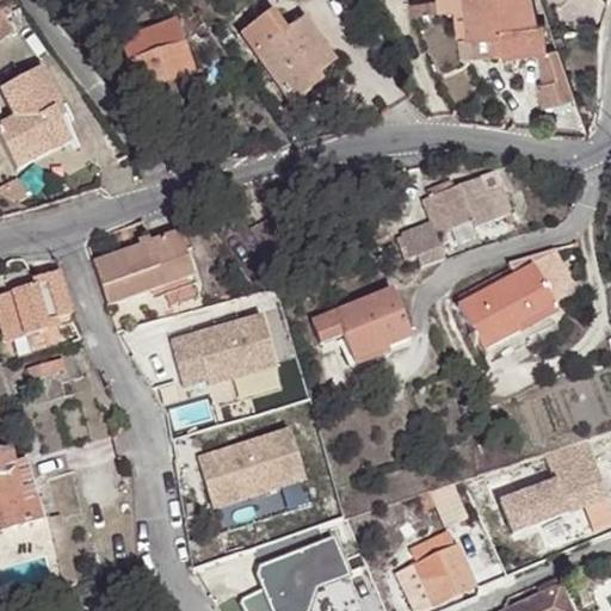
[(461,10),(462,32),(500,30),(501,54),(535,51),(542,51),(539,24),(534,23),(526,0),(432,0),(433,2),(411,6),(412,18),(436,14),(461,10)]
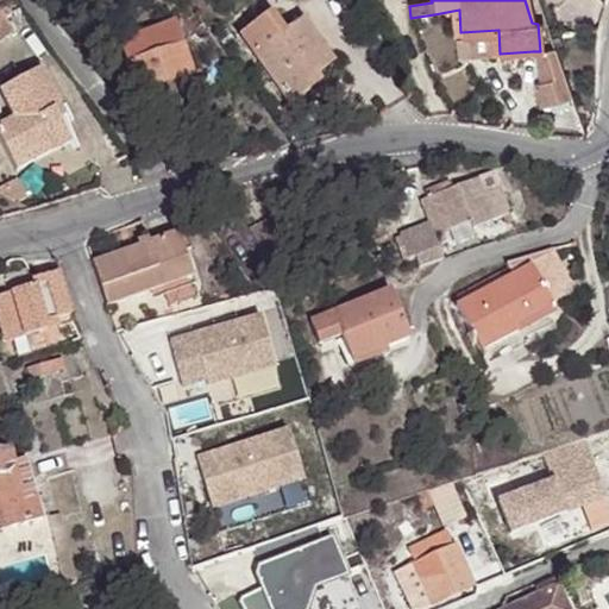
[(0,35),(13,26),(0,8),(0,35)]
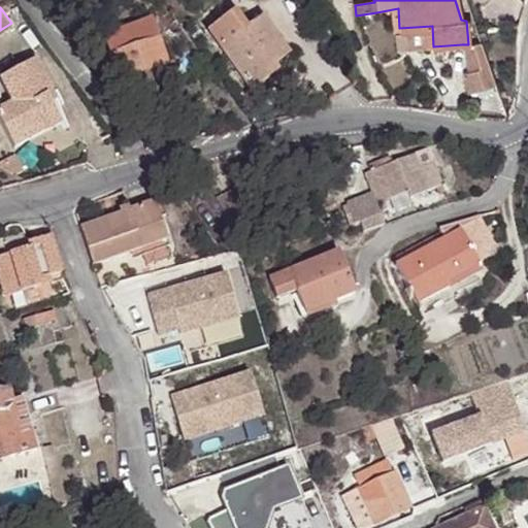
[(267,71),(290,55),(265,19),(249,29),(235,11),(209,29),(223,47),(253,90),(271,77),(267,71)]
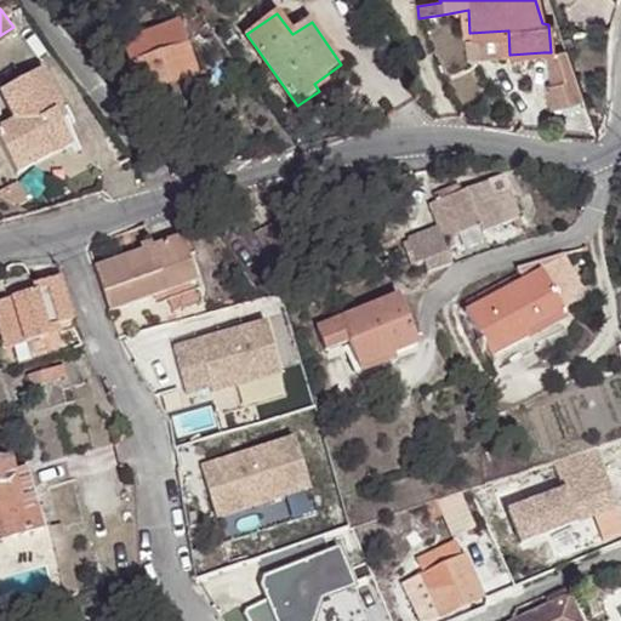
[(186,29),(126,49),(141,93),(200,75),(186,29)]
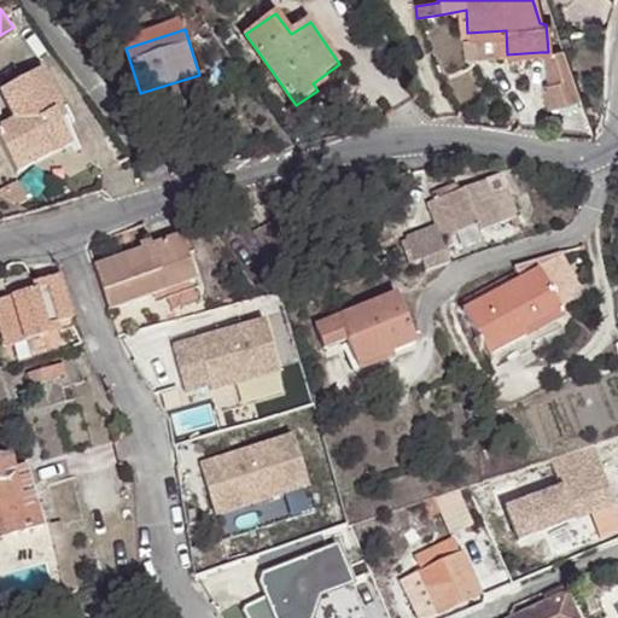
[(467,33),(470,57),(507,54),(506,30),(467,33)]
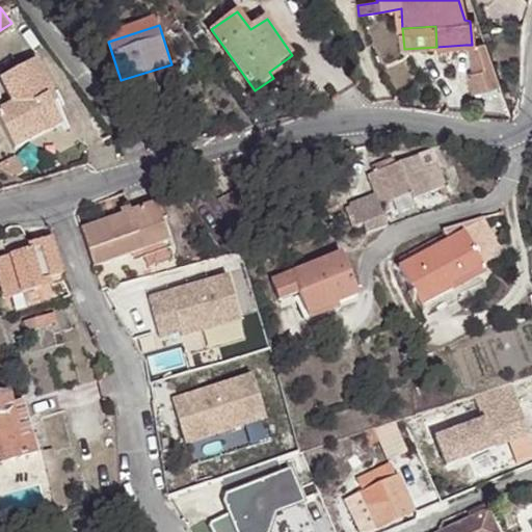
[(473,71),(467,73),(474,94),(499,86),(490,65),(482,44),(472,45),(466,45),(473,71)]
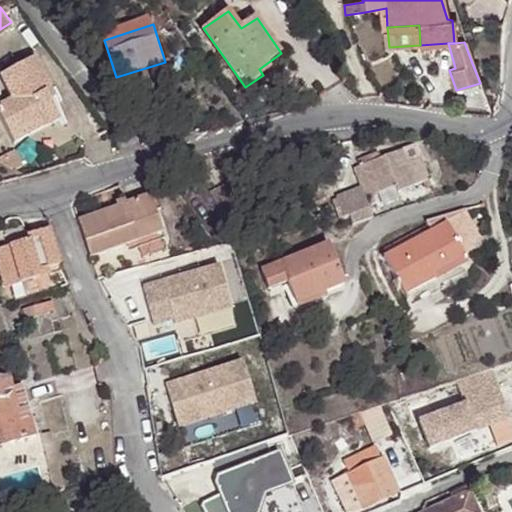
[(286,60),(281,53),(259,69),(263,75),(286,60)]
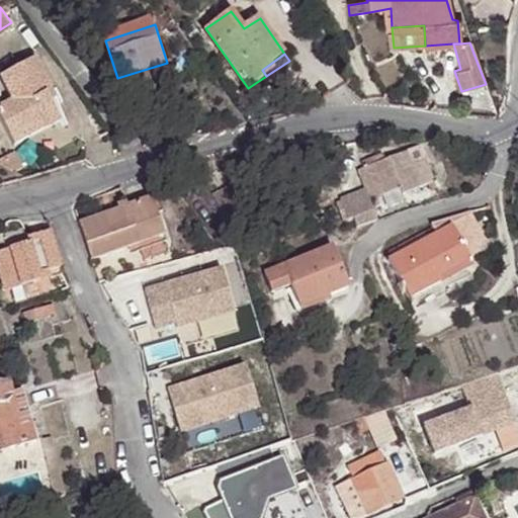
[(48,92),(55,88),(37,57),(4,76),(16,99),(1,109),(15,135),(40,120),(46,128),(63,118),(53,100),(48,92)]
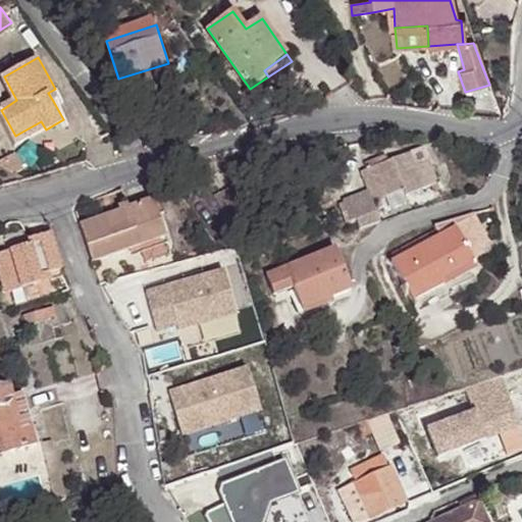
[(59,98),(55,89),(48,93),(53,101),(59,98)]
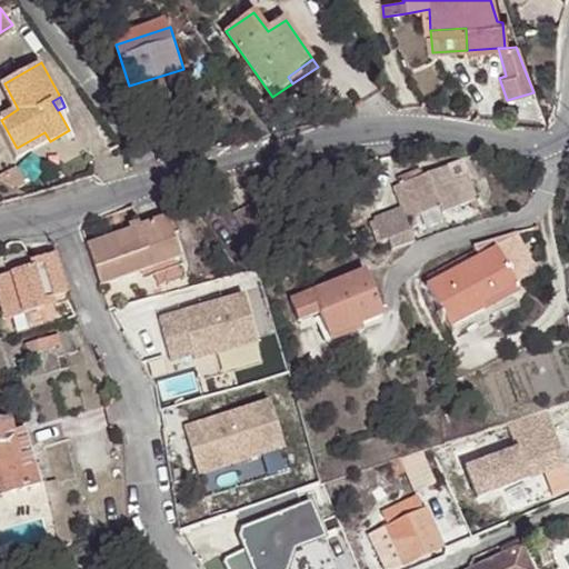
[(21,157),(50,141),(45,132),(17,148),(21,157)]
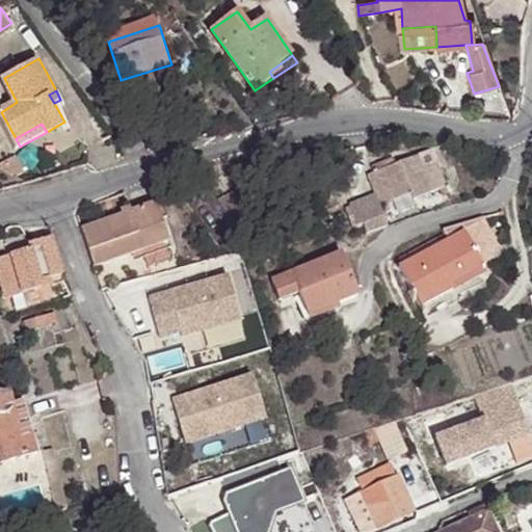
[(362,165),(372,190),(346,200),(353,221),(360,220),(363,230),(384,223),(376,203),(391,195),(394,202),(424,190),(413,170),(403,174),(397,159),(379,165),(377,159),(362,165)]
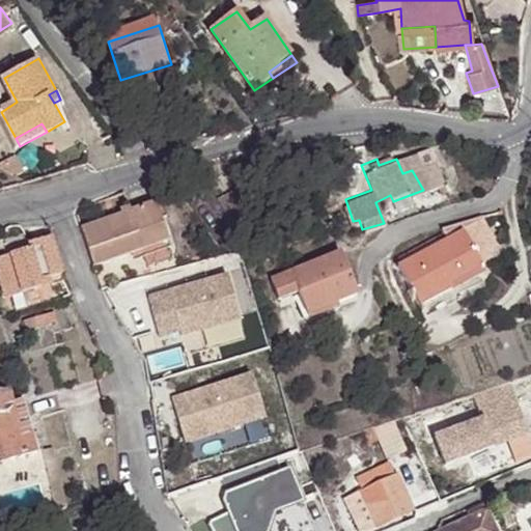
[(412,170),(423,190),(442,184),(435,162),(412,170)]
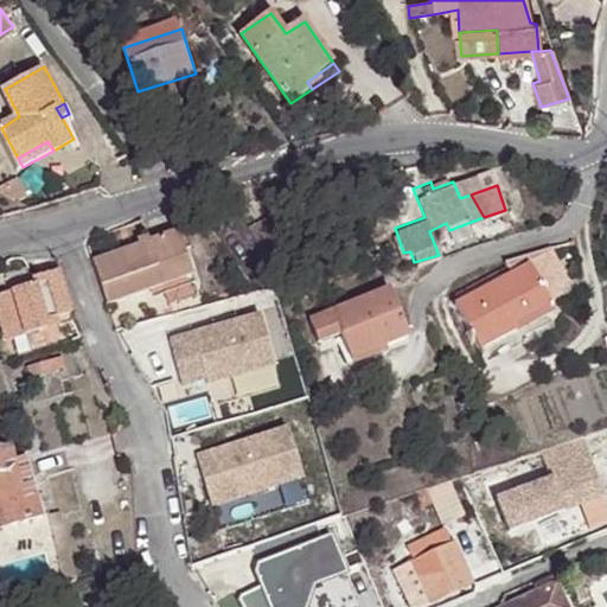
[(85,262),(95,306),(152,293),(183,286),(172,243),(85,262)]
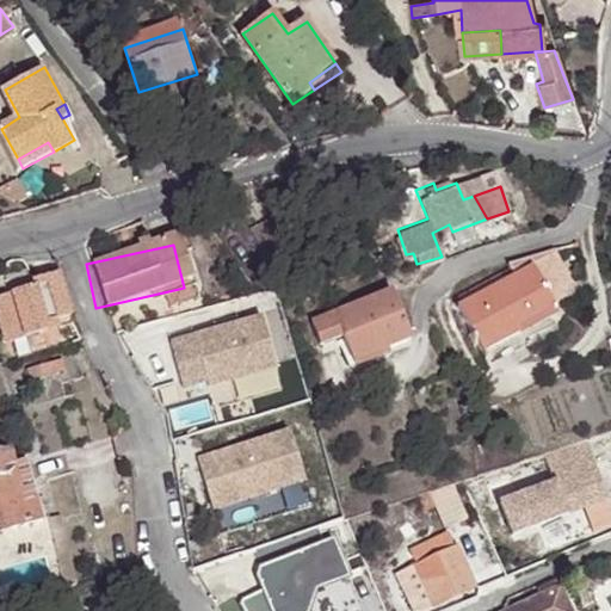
[(571,277),(553,246),(510,260),(516,273),(457,301),(481,347),(518,329),(514,322),(555,302),(554,298),(562,294),(556,283),(571,277)]
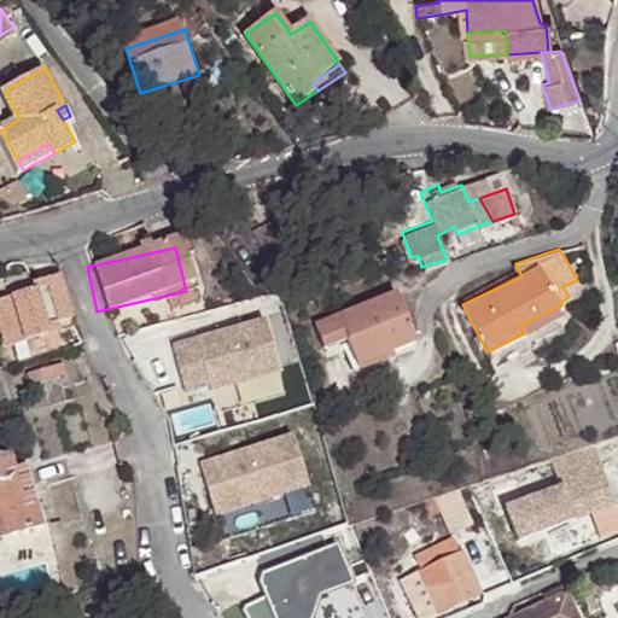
[(33,325),(58,319),(48,275),(18,281),(21,290),(6,292),(0,293),(0,340),(35,334),(33,325)]
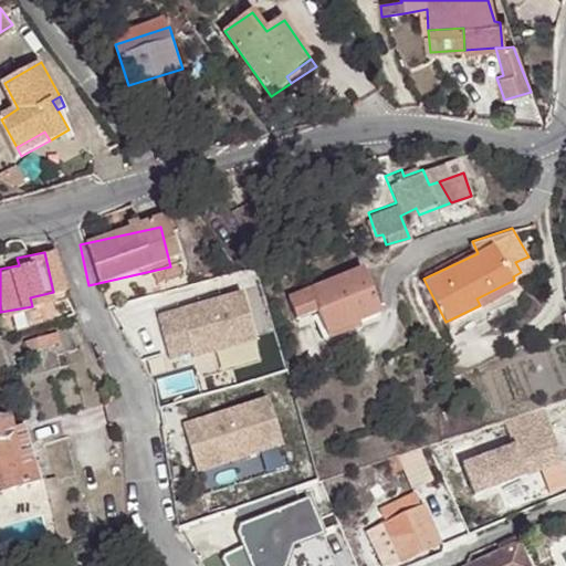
[(4,261),(6,268),(19,265),(17,258),(4,261)]
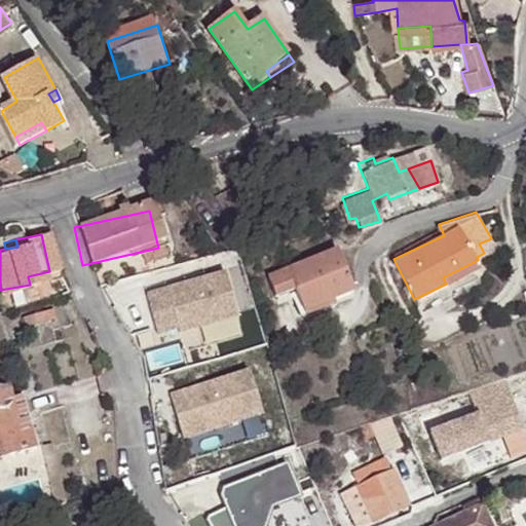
[(158,248),(132,254),(135,262),(159,257),(158,248)]
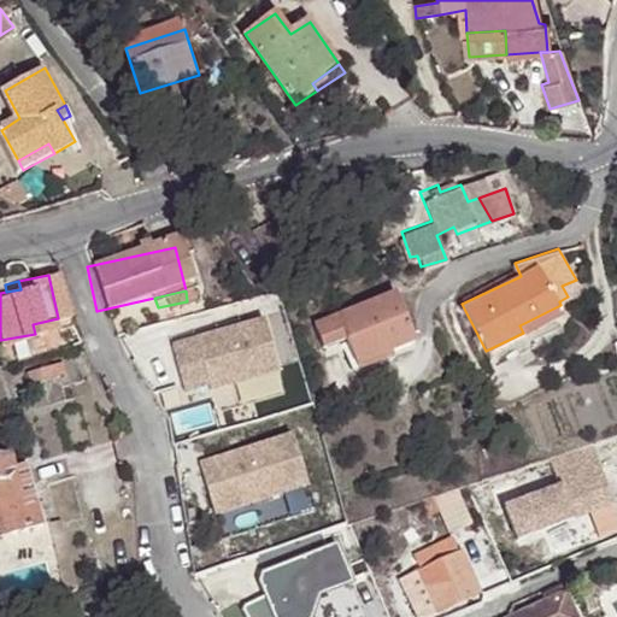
[(383,344),(386,347),(413,339),(397,291),(312,321),(321,344),(344,336),(350,354),(383,344)]
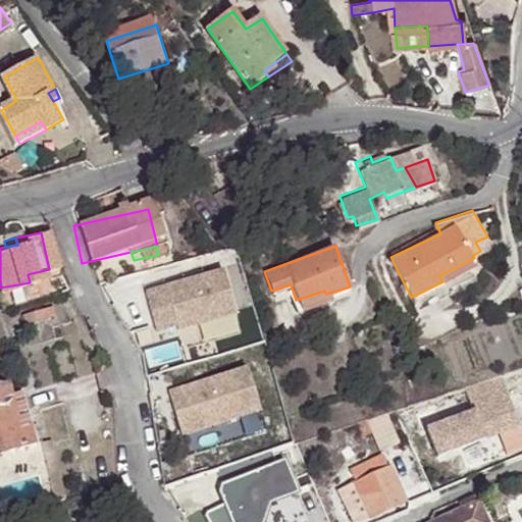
[(226,268),(146,291),(158,332),(239,309),(226,268)]
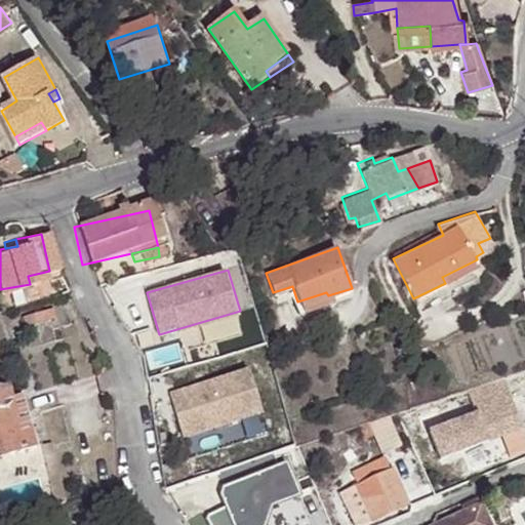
[(50,280),(49,271),(28,276),(30,284),(50,280)]
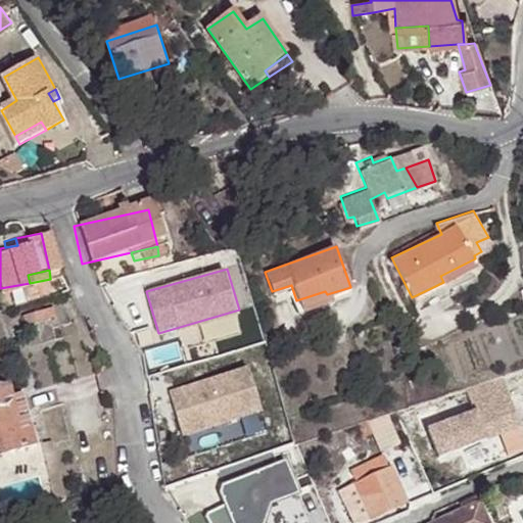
[(329,301),(327,294),(325,291),(296,300),(288,304),(292,314),(329,301)]
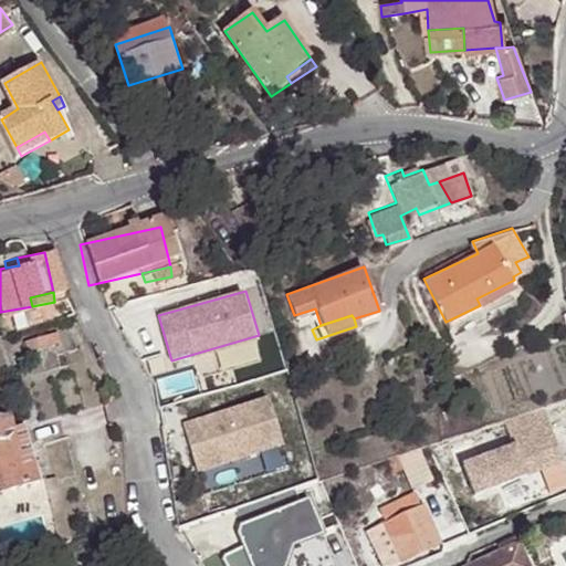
[(194,358),(196,373),(230,367),(228,353),(194,358)]
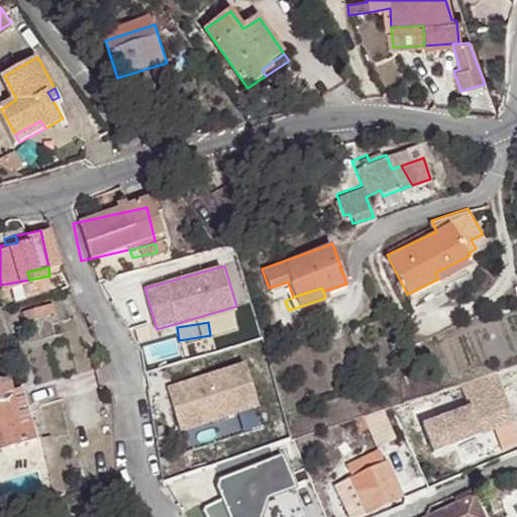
[(247,360),(168,387),(181,431),(263,407),(247,360)]
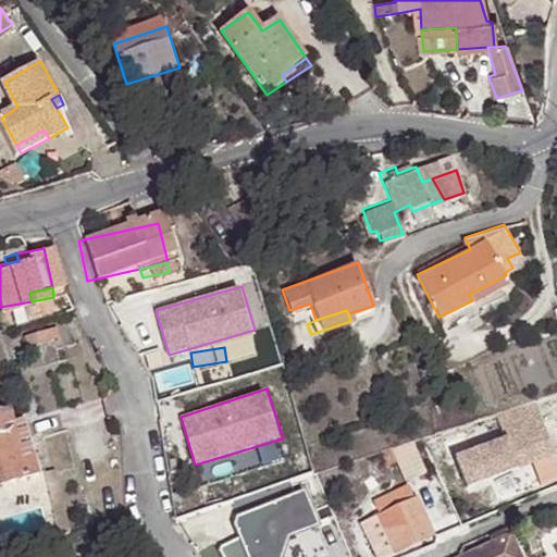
[(0,474),(8,472),(10,480),(37,472),(32,452),(22,417),(13,418),(10,413),(8,411),(3,410),(0,410),(0,474)]
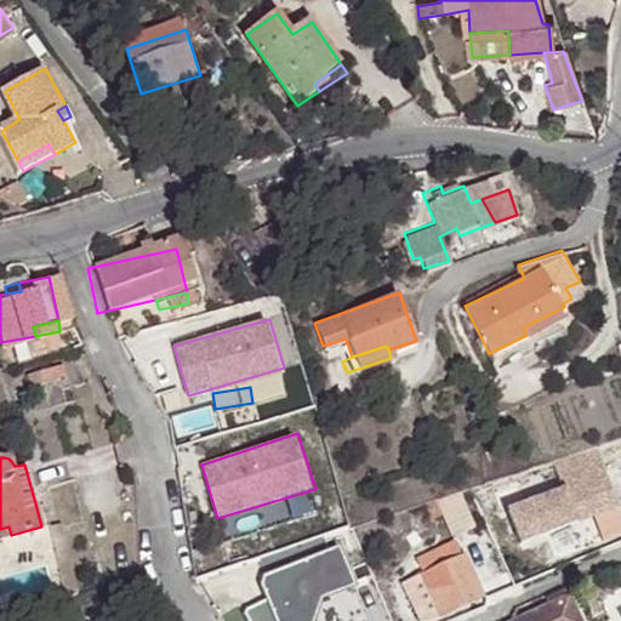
[(479,525),(462,490),(443,497),(456,531),(479,525)]
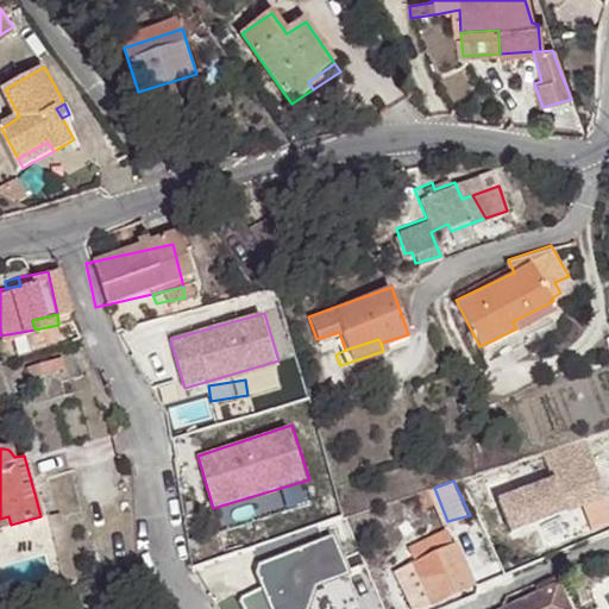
[(57,516),(45,519),(58,564),(70,562),(57,516)]
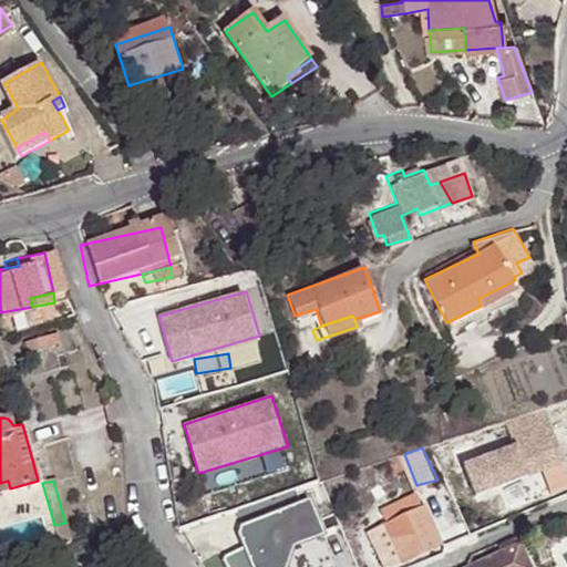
[(390,566),(400,566),(445,545),(418,493),(383,511),(390,524),(372,534),(390,566)]
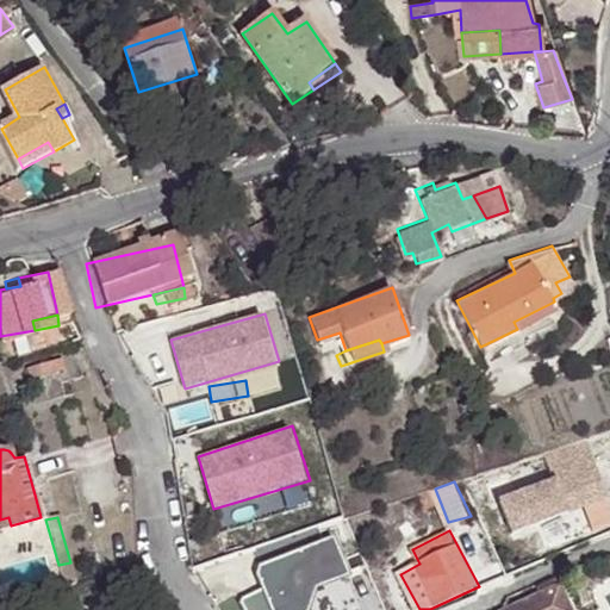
[(360,609),(330,543),(259,567),(255,577),(262,590),(241,601),(240,604),(243,609),(360,609)]
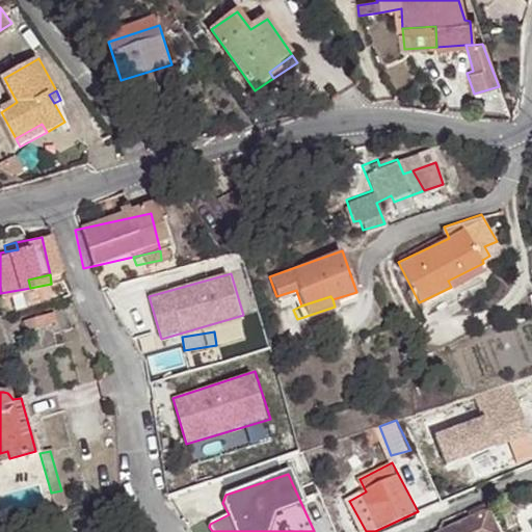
[(501,531),(491,511),(452,528),(454,531),(501,531)]
